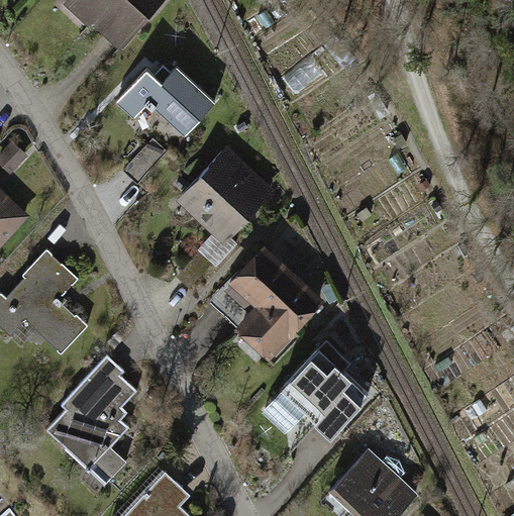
[(166,2),(163,0),(71,0),(65,7),(120,55),(166,2)]
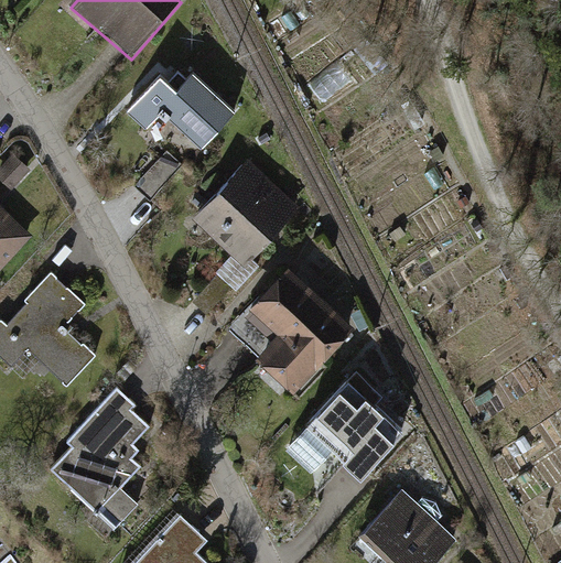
[(180,93),(160,75),(126,112),(148,132),(164,114),(203,149),(236,114),(194,76),(180,93)]
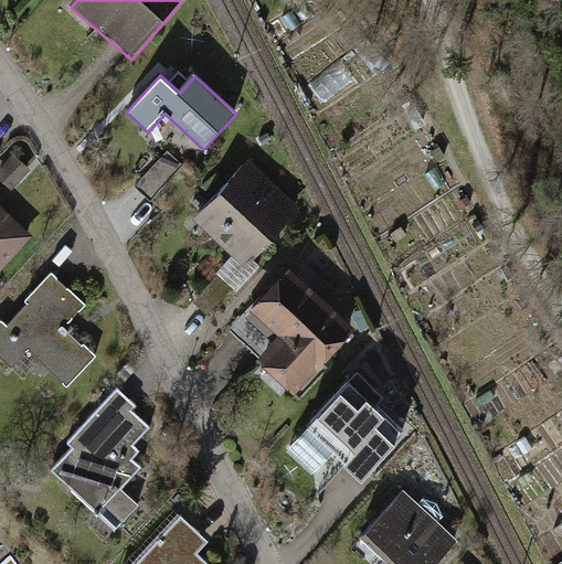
[(0,176),(12,187),(30,168),(10,150),(0,160),(0,176)]
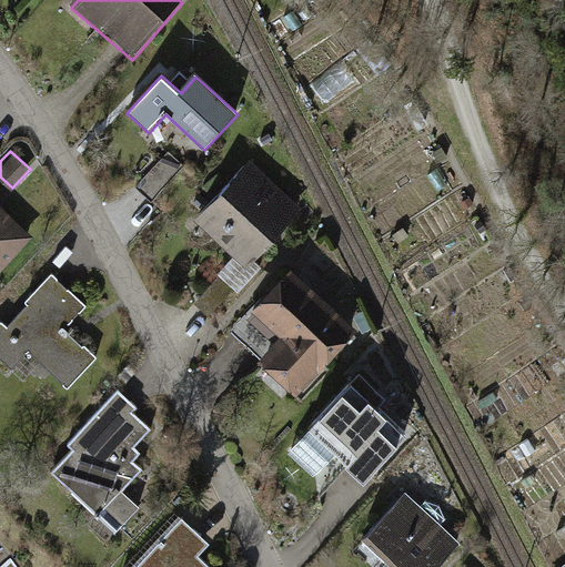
[(165,151),(139,188),(155,200),(181,162),(165,151)]
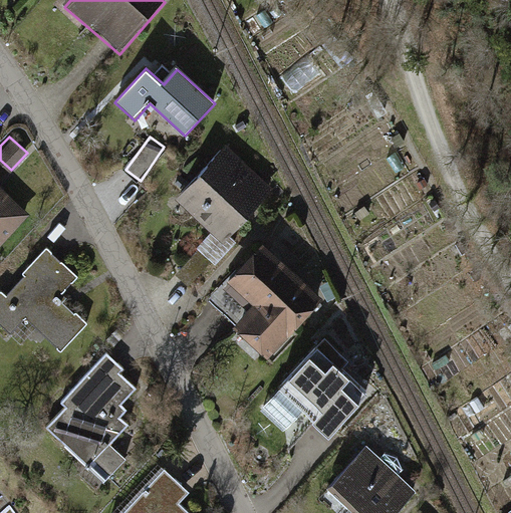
[(271,191),(224,149),(176,202),(223,244),(271,191)]
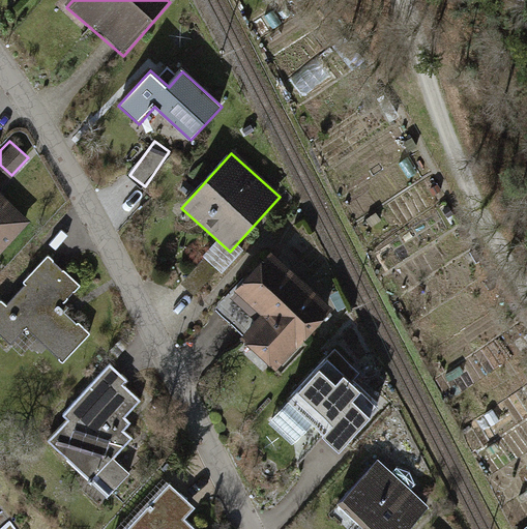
[(0,251),(26,224),(0,199),(0,251)]
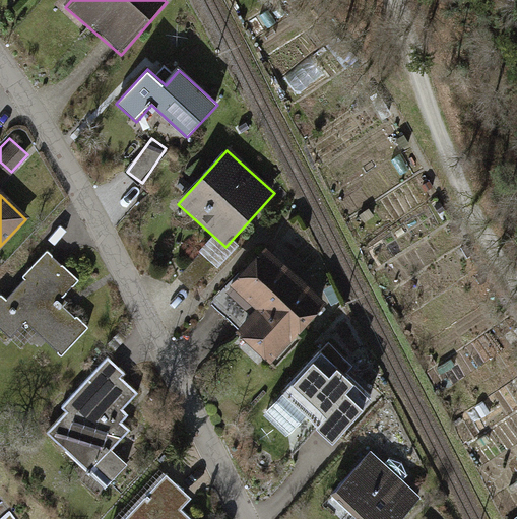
[(327,303),(265,245),(230,283),(257,308),(237,330),(271,363),(327,303)]
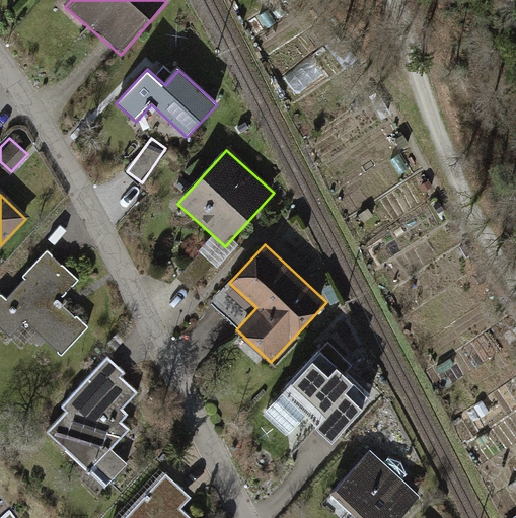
[(79,280),(46,248),(0,297),(0,333),(10,344),(28,324),(60,355),(86,327),(59,301),(79,280)]
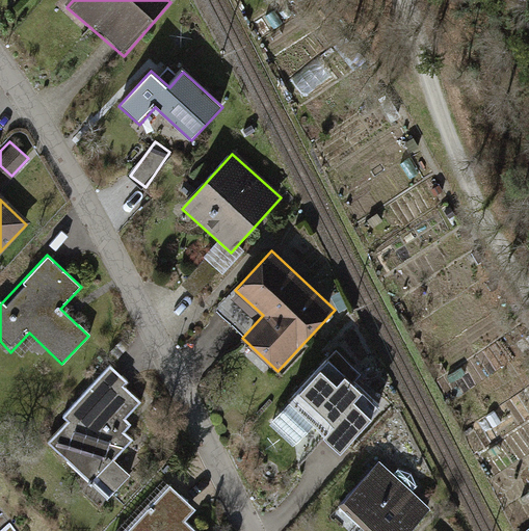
[(193,292),(218,272),(207,258),(182,277),(193,292)]
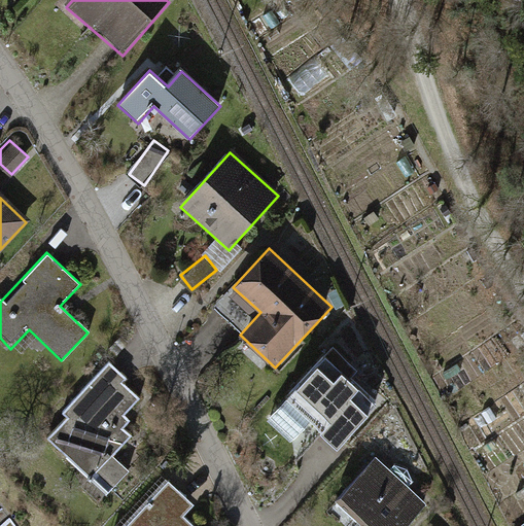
[(378,398),(327,354),(286,400),(338,445),(378,398)]
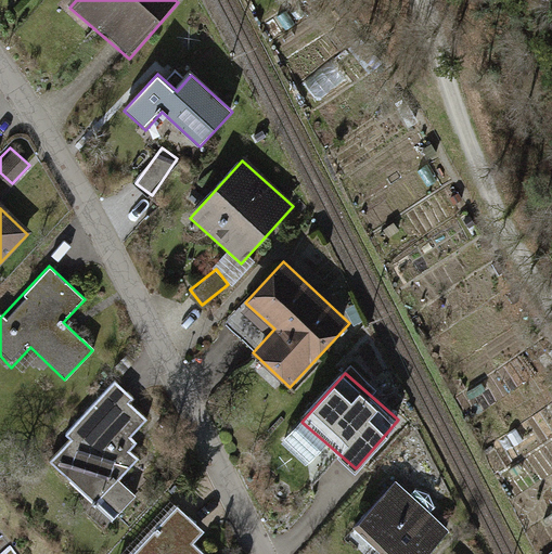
[(131,400),(112,383),(63,437),(67,441),(47,464),(114,526),(139,499),(118,481),(138,460),(130,452),(137,445),(128,436),(143,420),(127,406),(131,400)]
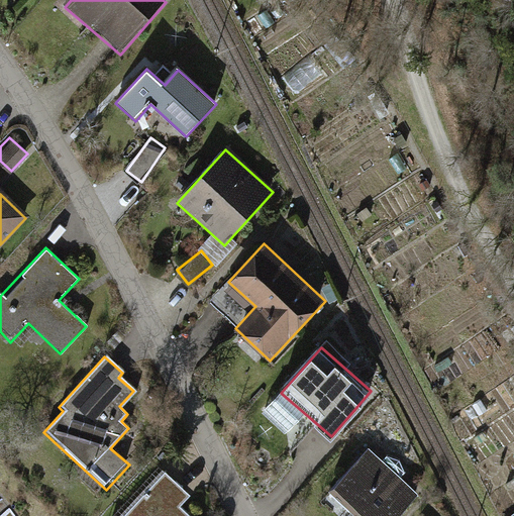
[(397,515),(417,494),(368,450),(329,493),(354,515),(397,515)]
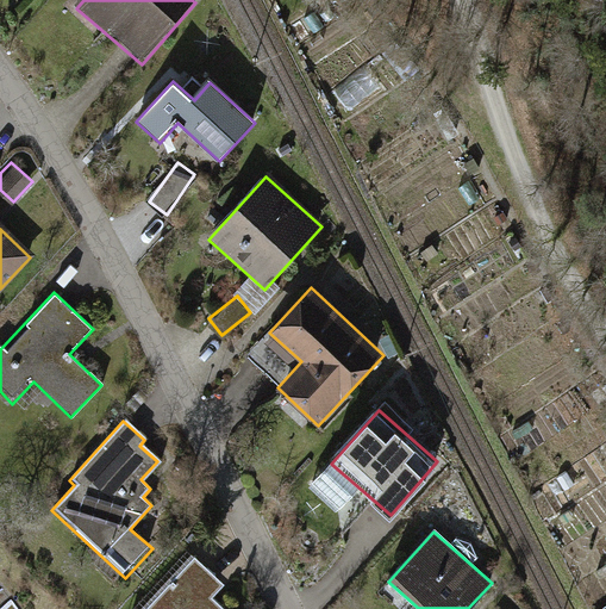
[(223,586),(192,559),(144,608),(219,608),(210,601),(223,586)]
